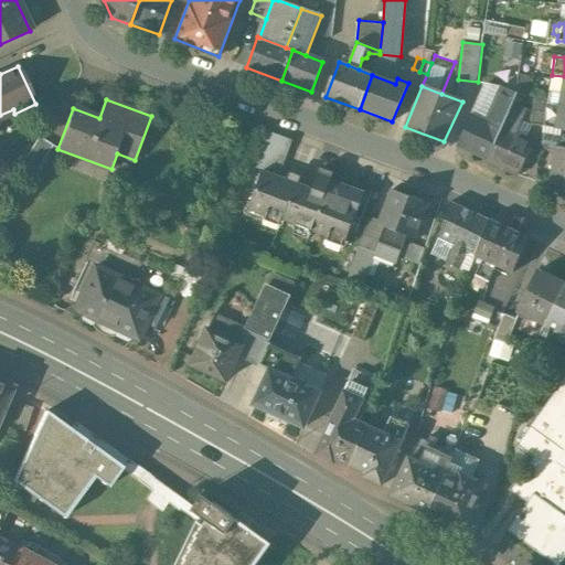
[(510,112),(493,104),(488,116),(491,117),(489,121),(502,128),(510,112)]
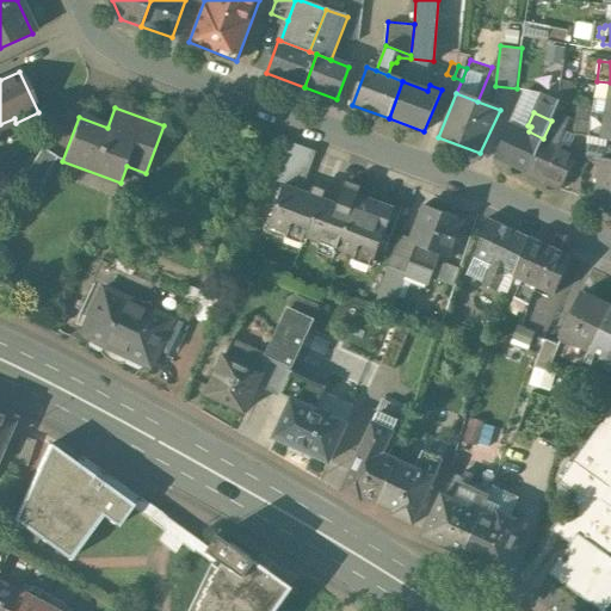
[(608,119),(592,117),(590,135),(605,137),(608,119)]
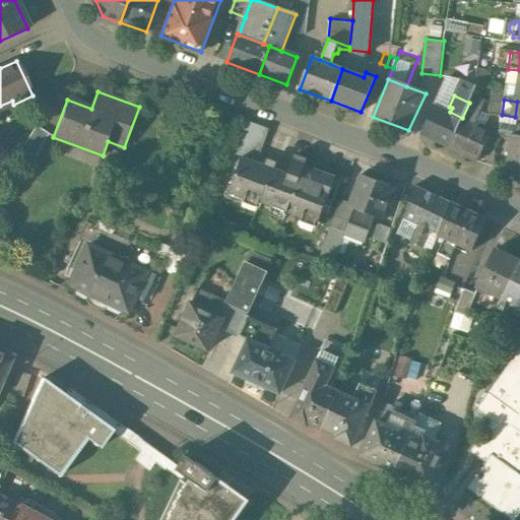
[(483,110),(469,103),(462,118),(474,123),(475,120),(478,121),(483,110)]
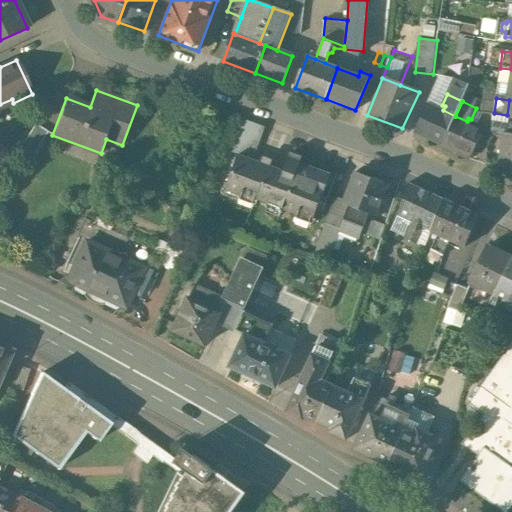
[(443,110),(428,103),(415,133),(442,145),(455,116),(443,110)]
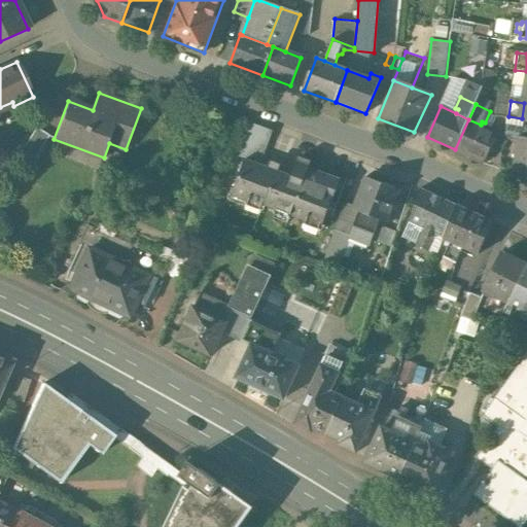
[(481,125),(468,119),(455,149),(482,163),(496,132),(481,125)]
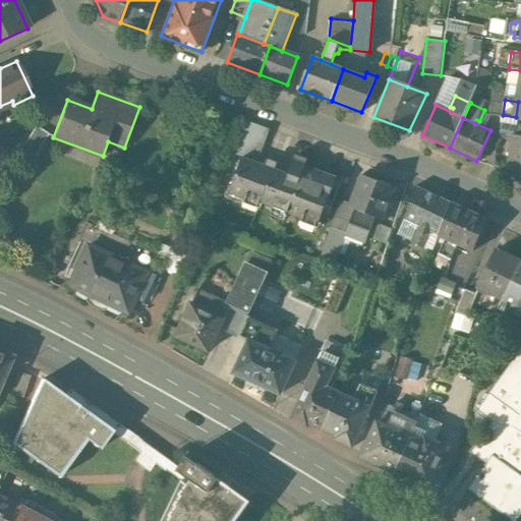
[(270,129),(248,121),(235,155),(243,158),(257,163),(270,129)]
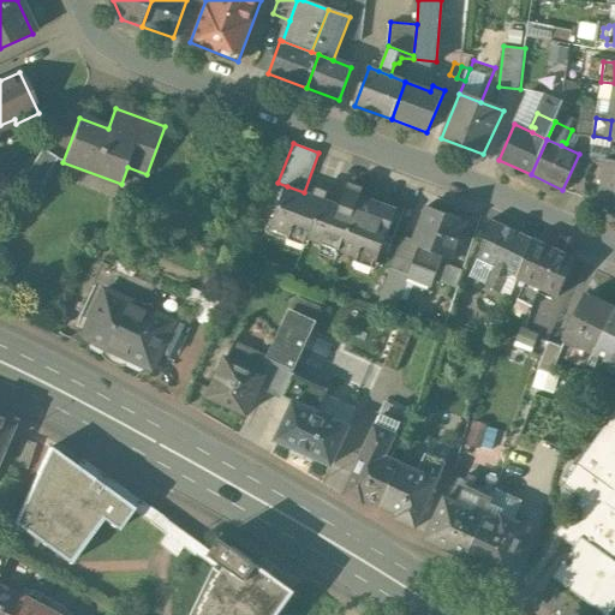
[(42,147),(18,183),(33,192),(57,156),(42,147)]
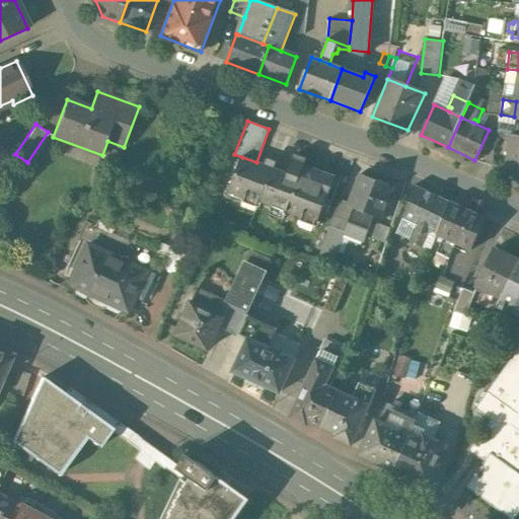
[(518,135),(511,133),(505,174),(517,176),(516,178),(518,180),(518,135)]
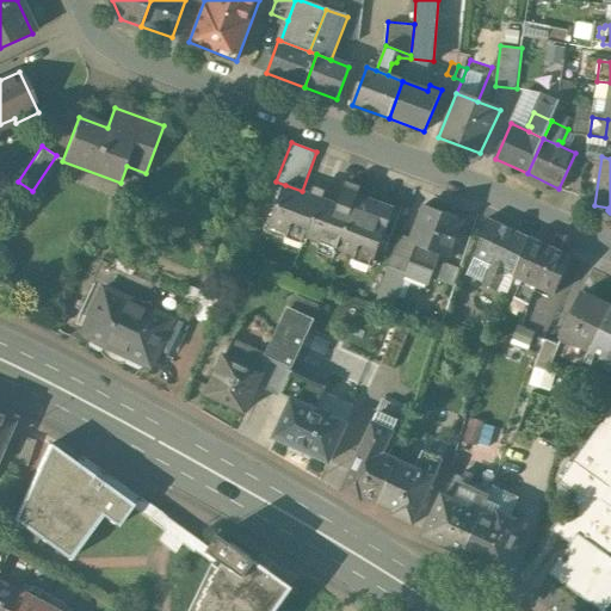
[(360,187),(347,181),(338,204),(302,191),(285,185),(269,227),(289,234),(291,228),(307,234),(306,238),(374,263),(384,233),(386,234),(395,208),(358,193),(360,187)]
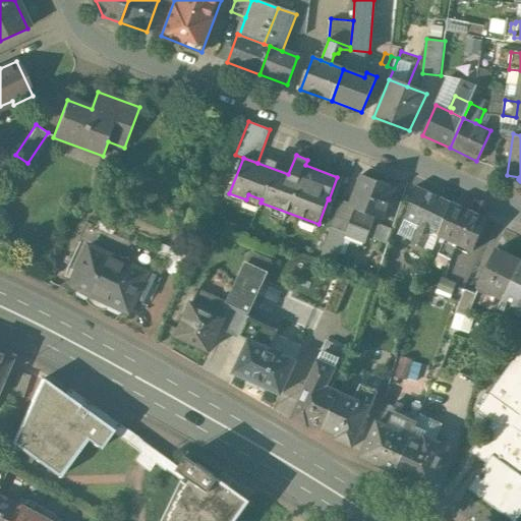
[(395,187),(362,175),(350,208),(355,210),(375,218),(383,220),(395,187)]
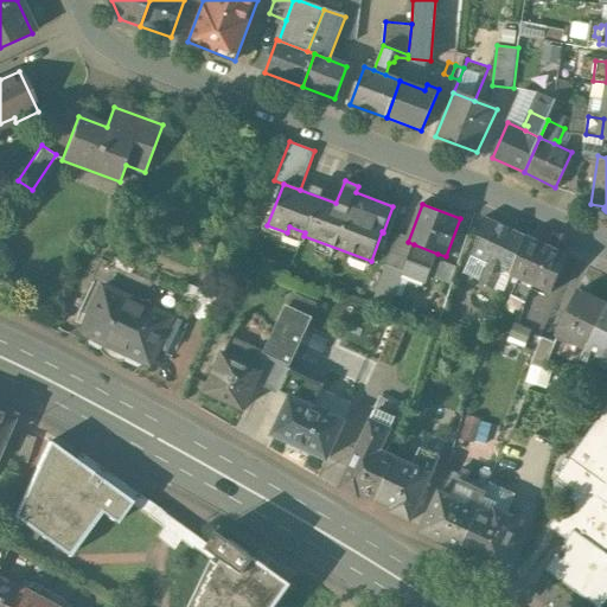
[(526,237),(485,218),(472,255),(473,256),(490,263),(504,270),(512,274),(526,237)]
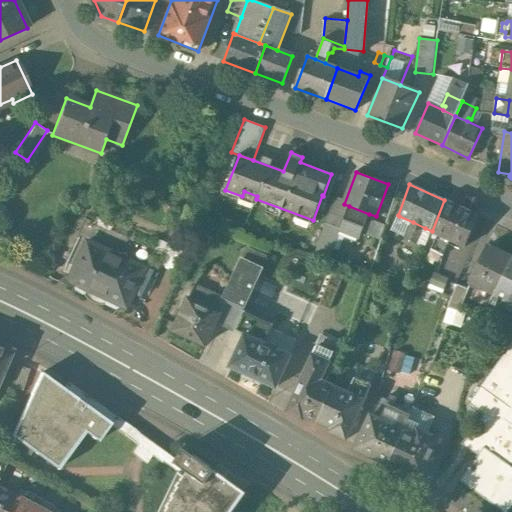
[(478,217),(444,200),(432,231),(439,235),(450,240),(464,246),(478,217)]
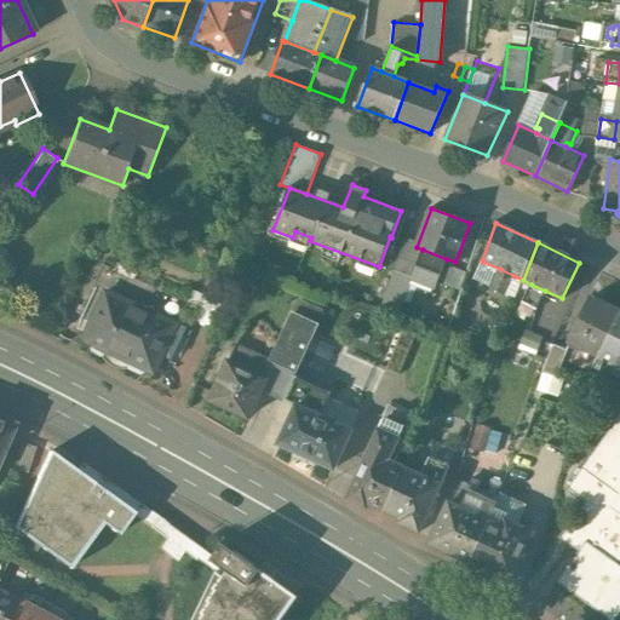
[(447,259),(423,250),(412,279),(436,287),(447,259)]
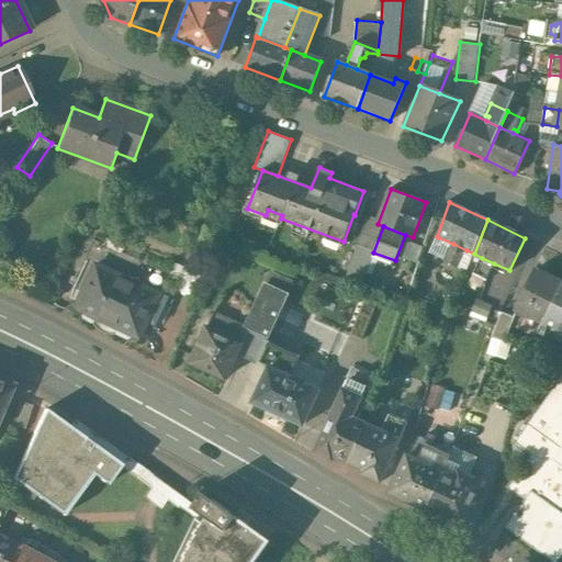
[(453,244),(438,237),(437,236),(431,251),(447,259),(453,244)]
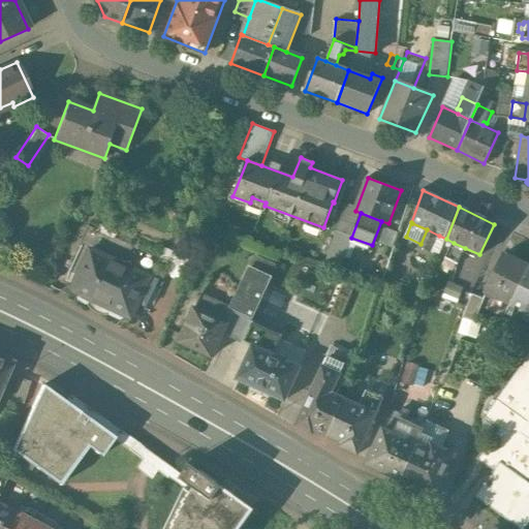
[(396,247),(399,231),(387,229),(383,244),(396,247)]
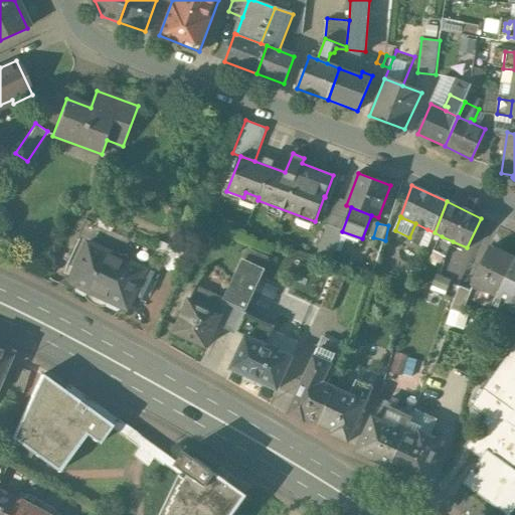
[(427,229),(415,223),(409,237),(408,239),(419,245),(427,229)]
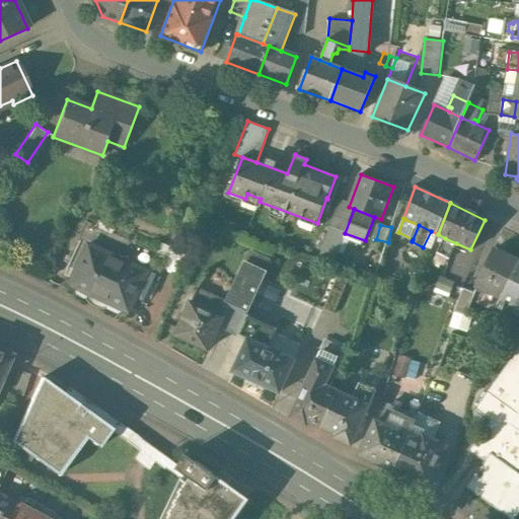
[(445,238),(438,253),(449,258),(456,243),(445,238)]
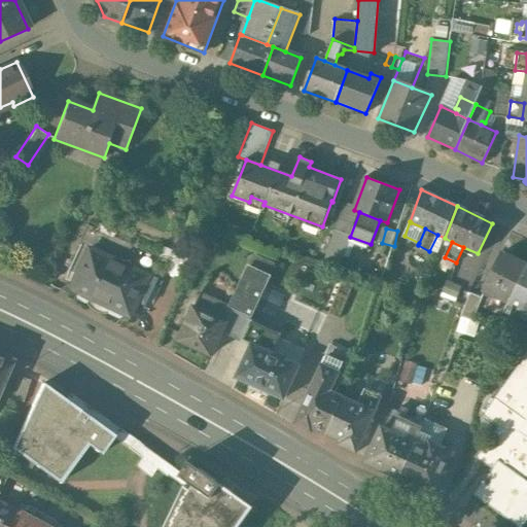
[(101,303),(119,261),(90,247),(71,288),(77,291),(76,296),(86,302),(92,299),(101,303)]
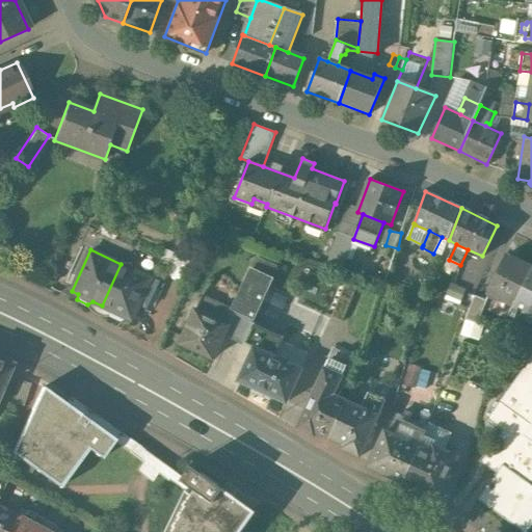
[(531,269),(505,257),(487,294),(513,307),(531,269)]
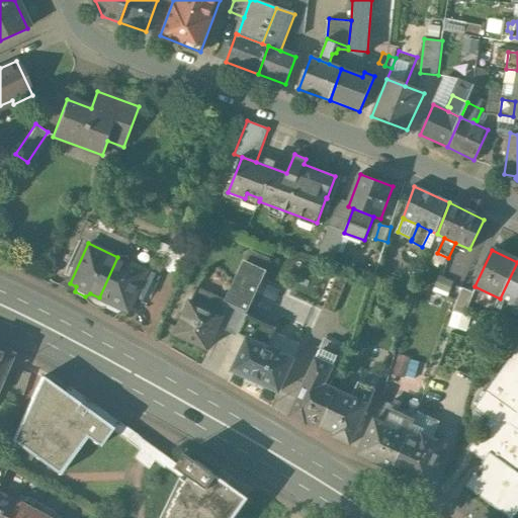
[(117,257),(99,297),(107,301),(107,308),(118,313),(123,310),(128,312),(136,295),(143,299),(155,274),(117,257)]
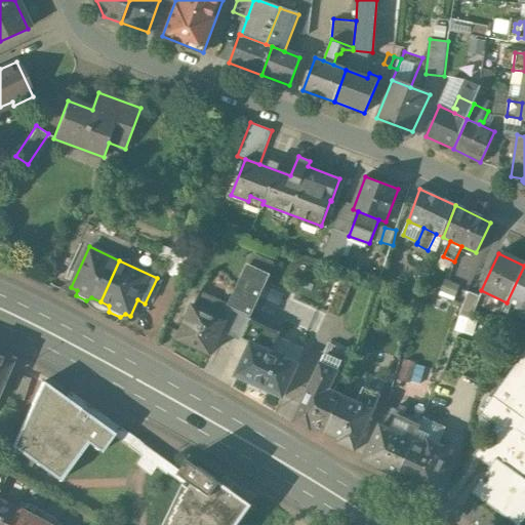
[(270,276),(248,266),(230,305),(251,315),(270,276)]
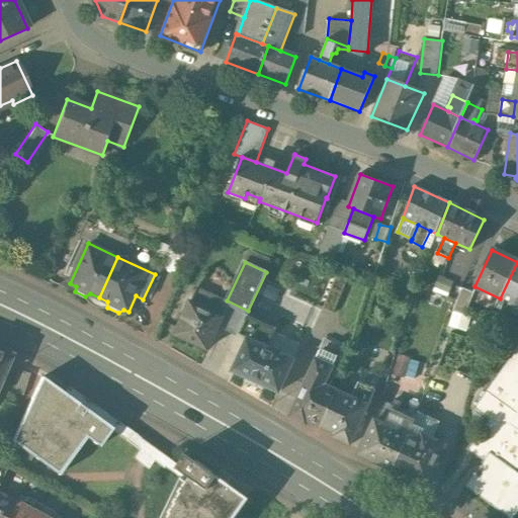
[(517,262),(500,298),(517,307),(517,262)]
